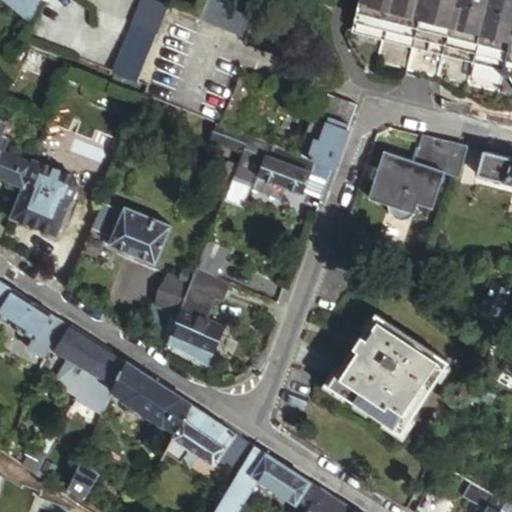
[(22,0),(21,1),(37,13),(43,0),(22,0)]
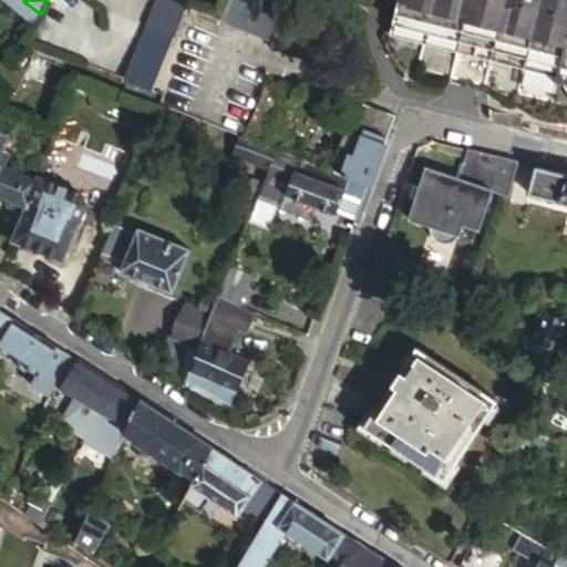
[(174,0),(155,0),(132,85),(160,93),(185,2),(174,0)]
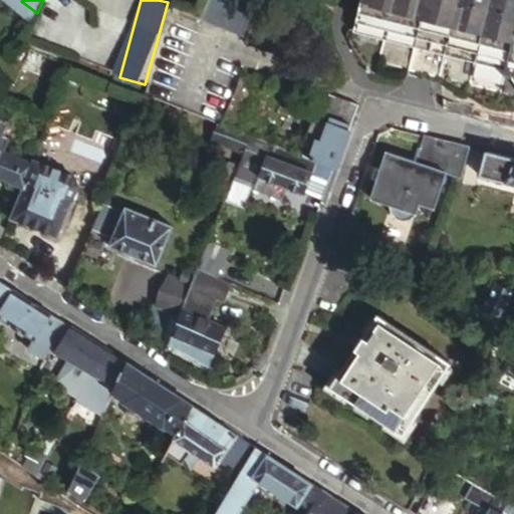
[(239,37),(266,47),(270,35),(261,31),(266,19),(248,13),(251,7),(232,0),(199,0),(194,15),(241,33),(239,37)]
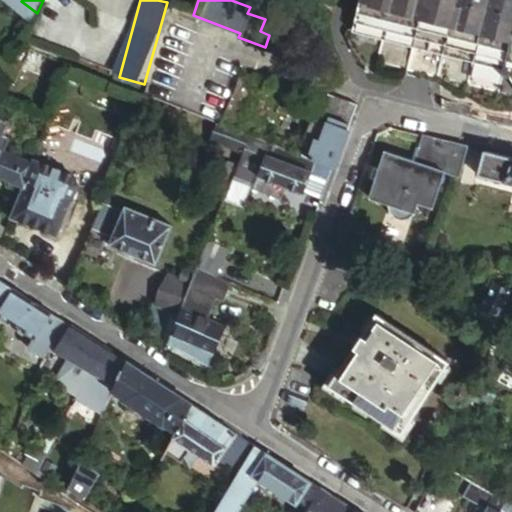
[(511,0),(359,0),(351,33),(507,71),(511,79),(511,0)]
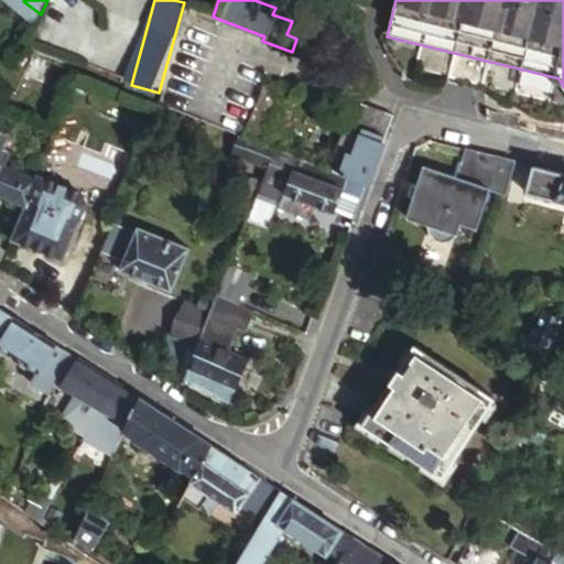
[(56,109),(66,65),(28,56),(17,100),(56,109)]
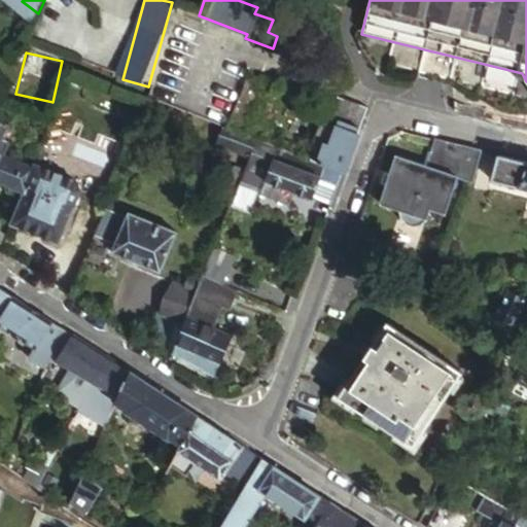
[(76,61),(71,74),(81,79),(86,65),(76,61)]
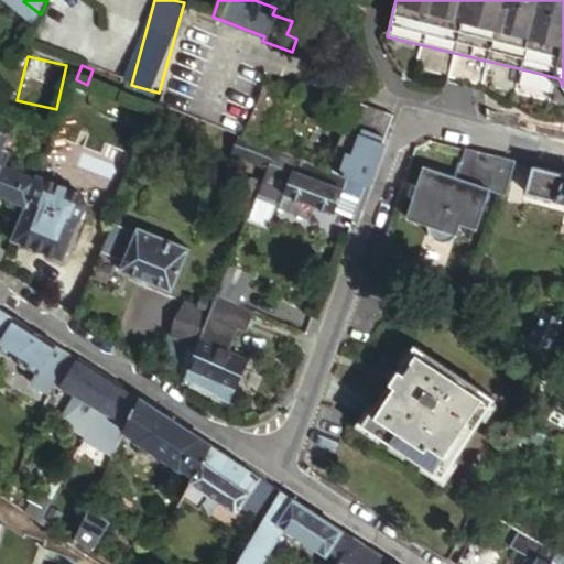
[(347,175),(367,183),(393,114),(361,101),(353,126),(345,122),(336,144),(339,147),(331,169),(347,175)]
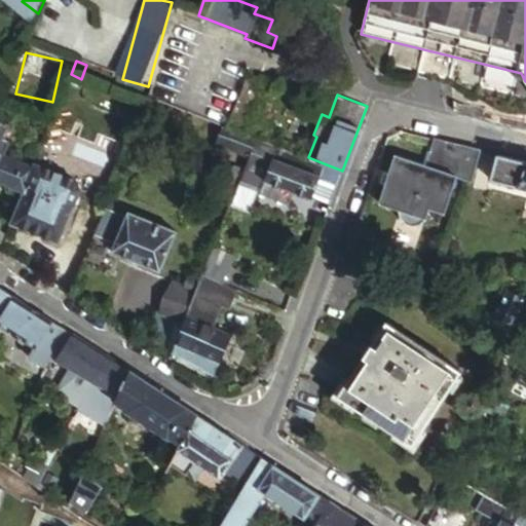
[(239,128),(229,124),(225,122),(218,141),(240,150),(251,154),(257,136),(246,130),(239,128)]
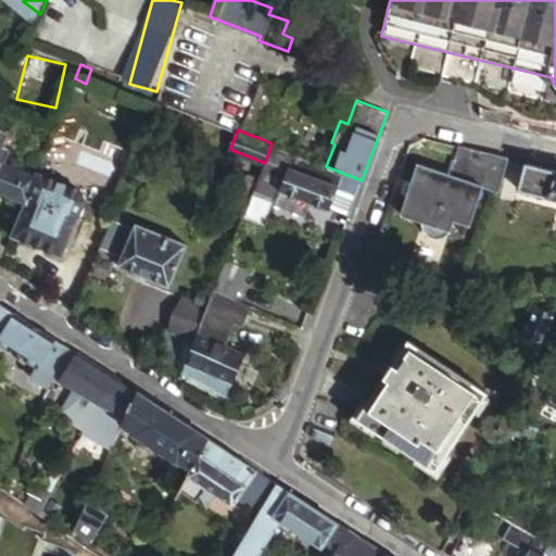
[(326,166),(272,143),(265,163),(258,178),(253,193),(298,211),(299,209),(297,207),(302,197),(312,200),(329,207),(338,186),(357,193),(362,180),(342,173),(326,166)]
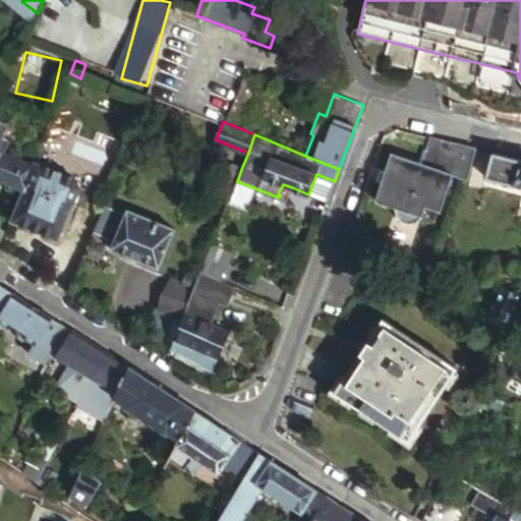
[(473,149),(428,136),(422,163),(391,154),(386,171),(382,180),(377,198),(396,205),(396,207),(397,215),(403,220),(409,222),(417,221),(423,216),(427,204),(442,209),(452,172),(466,176),(473,149)]
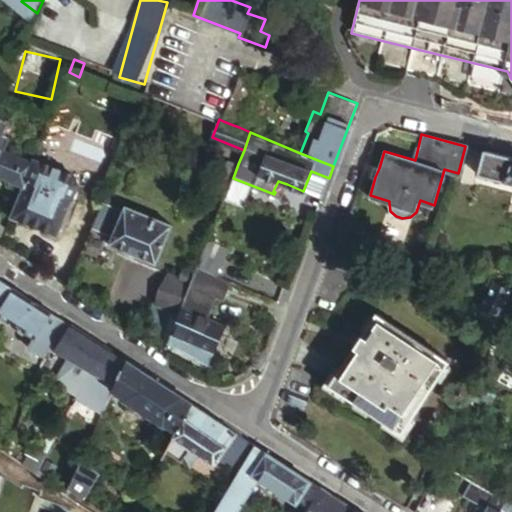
[(11,182),(23,187),(33,161),(0,146),(0,173),(13,179),(11,182)]
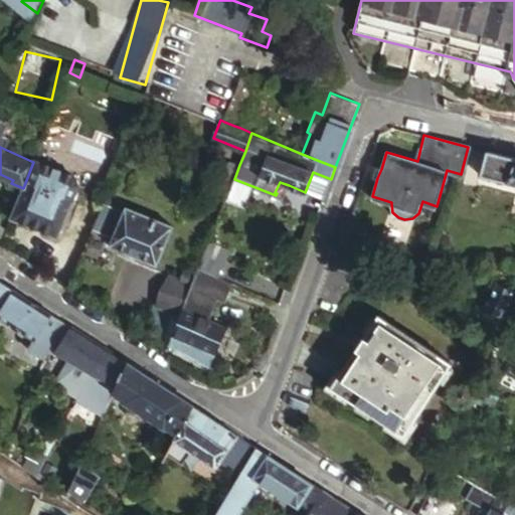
[(245,151),(235,147),(221,182),(231,186),(234,179),(239,165),(245,151)]
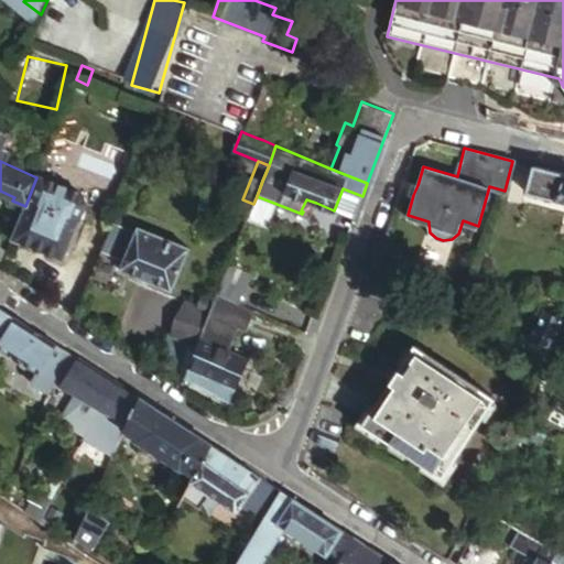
[(563,173),(531,165),(523,192),(563,201),(563,173)]
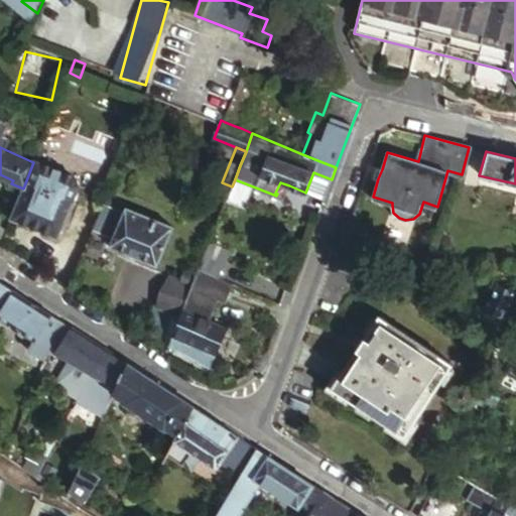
[(12,217),(11,220),(57,238),(74,200),(73,200),(79,185),(74,174),(35,158),(33,162),(23,188),(12,217)]
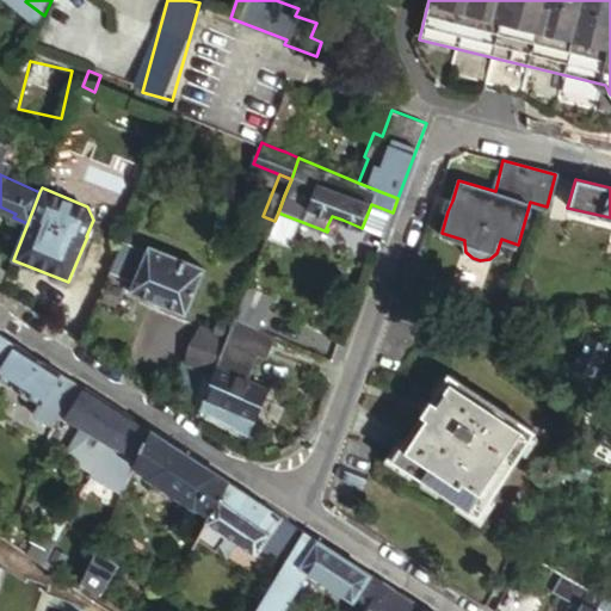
[(448,211),(452,201),(445,198),(442,210),(448,211)]
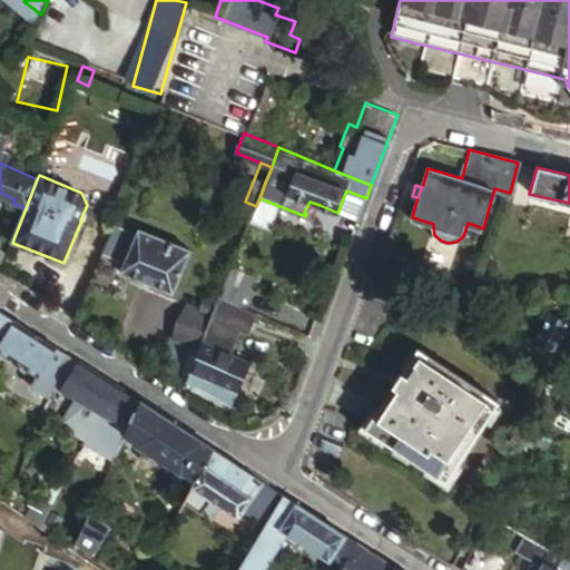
[(314,219),(320,205),(310,202),(304,213),(306,214),(305,216),(314,219)]
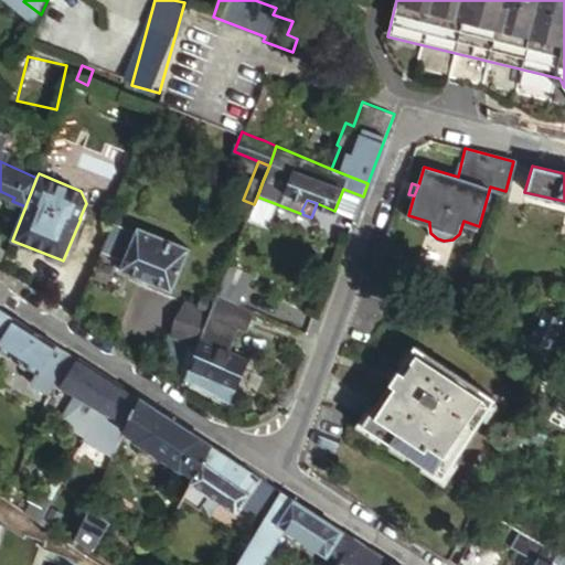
[(100,253),(123,263),(138,227),(115,217),(100,253)]
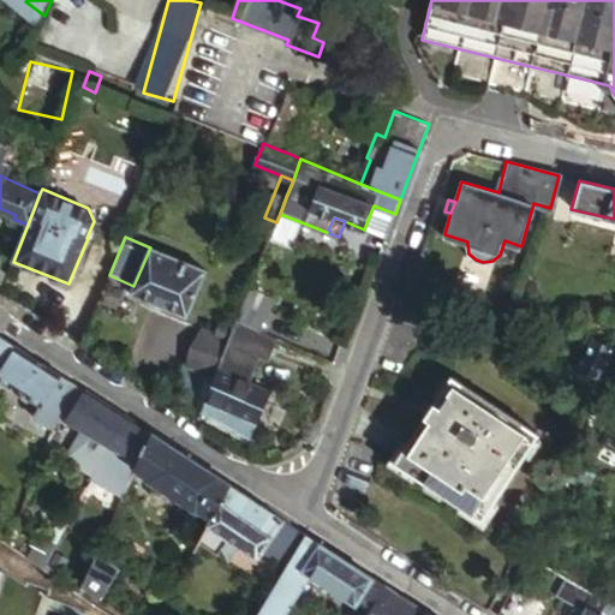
[(133,286),(130,292),(187,317),(208,268),(196,263),(193,268),(150,248),(133,286)]
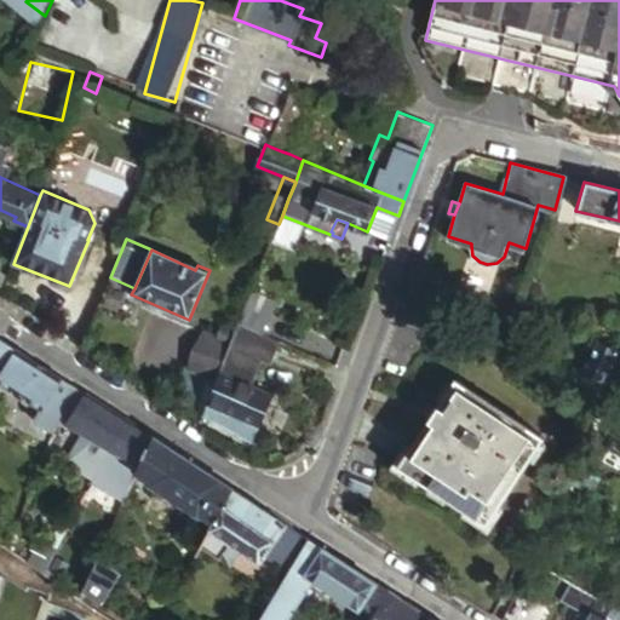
[(0,253),(0,294),(1,296),(13,264),(15,260),(0,253)]
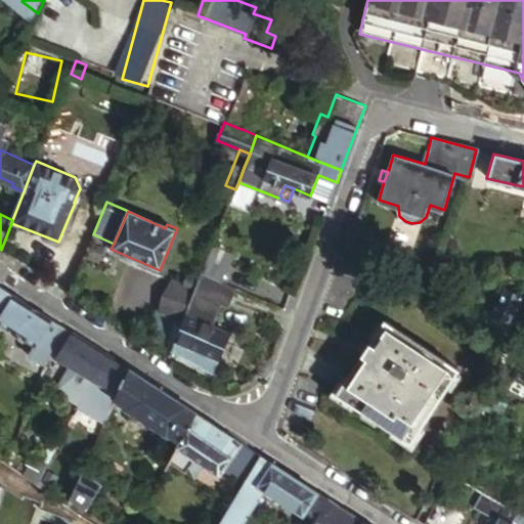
[(211,253),(206,266),(212,269),(223,275),(228,262),(211,253)]
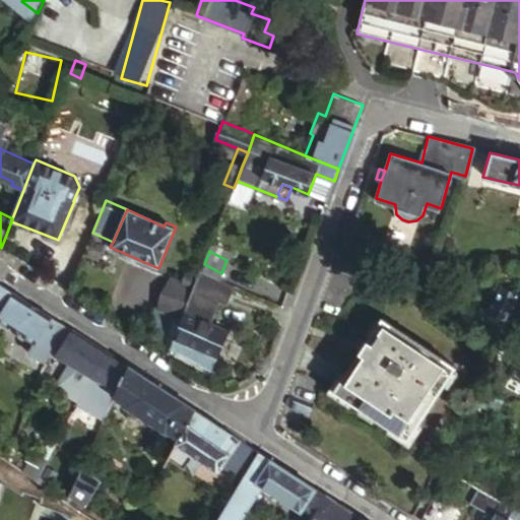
[(204,264),(194,289),(190,300),(215,310),(225,282),(215,278),(216,277),(207,274),(210,267),(204,264)]
